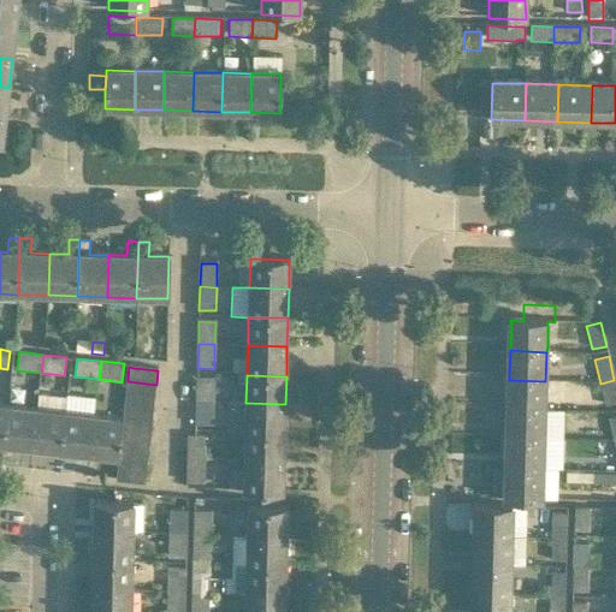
[(197,380),(196,402),(213,402),(213,380),(197,380)]
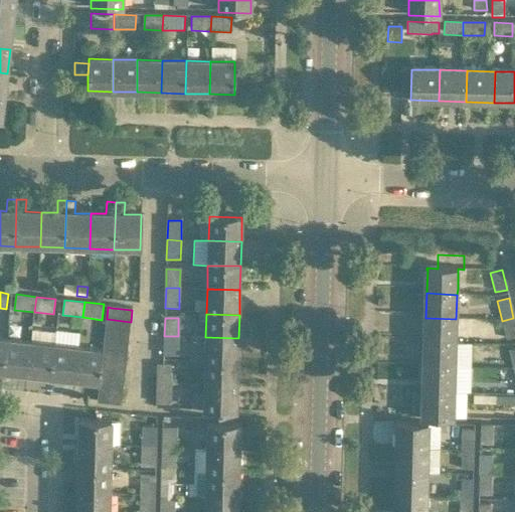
[(425,318),(424,342),(456,344),(456,319),(425,318)]
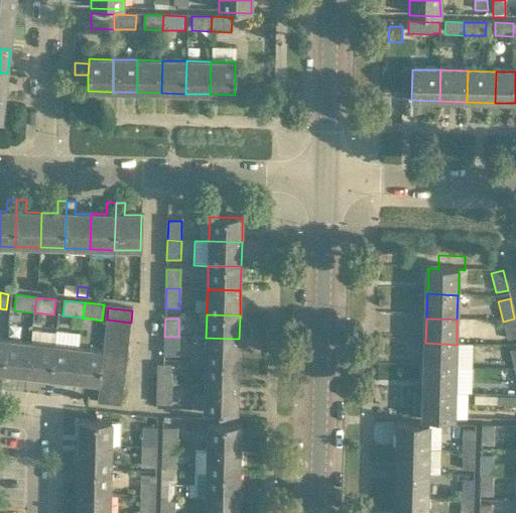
[(515,325),(514,318),(503,322),(507,340),(515,338),(515,325)]
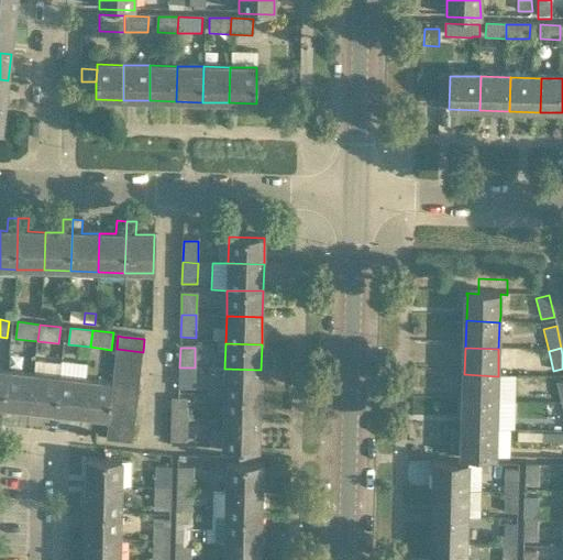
[(117,349),(114,362),(141,365),(143,352),(117,349)]
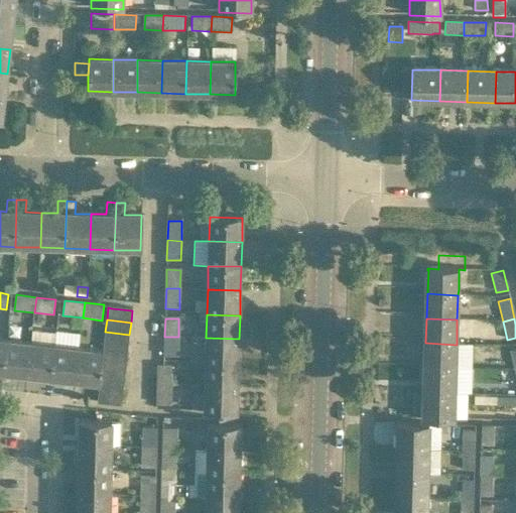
[(31,344),(27,376),(50,379),(54,346),(55,333),(32,330),(31,344)]
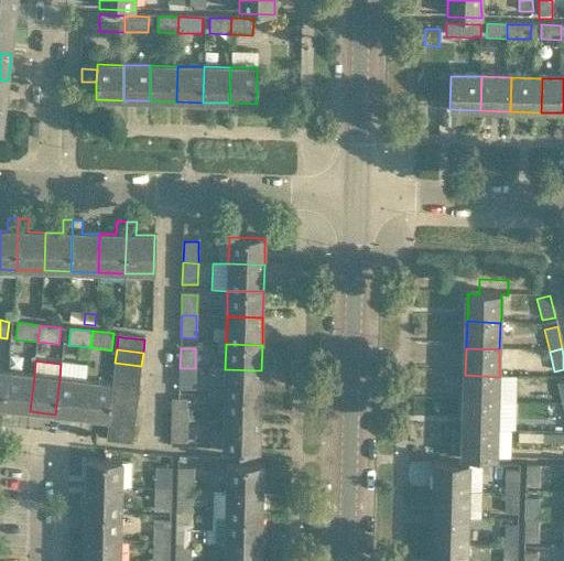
[(115,363),(114,376),(140,378),(141,366),(115,363)]
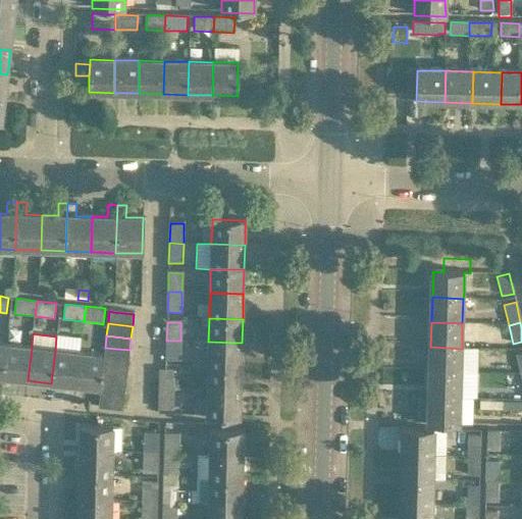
[(82,340),(56,336),(55,350),(81,353),(82,340)]
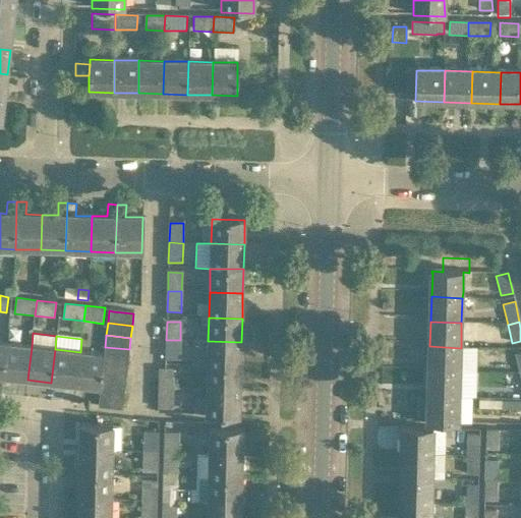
[(180,340),(166,340),(166,361),(179,361),(180,340)]
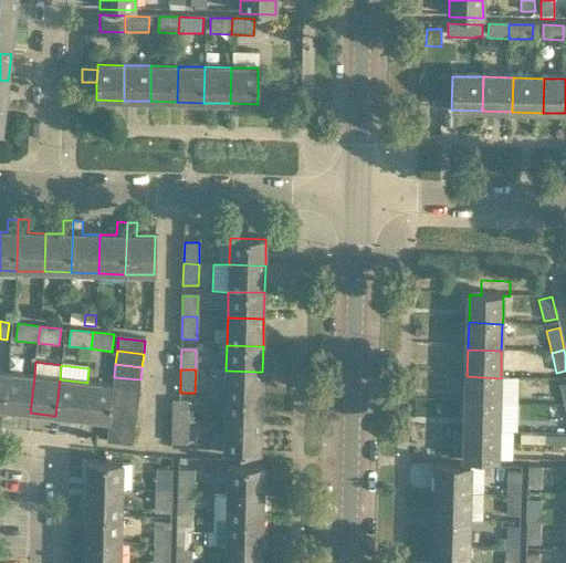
[(226,371),(226,397),(261,398),(262,372),(226,371)]
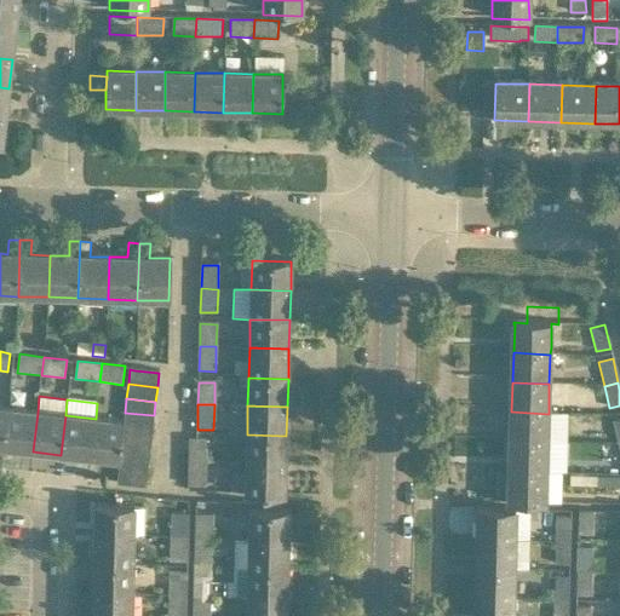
[(4,449),(33,452),(38,413),(7,409),(4,449)]
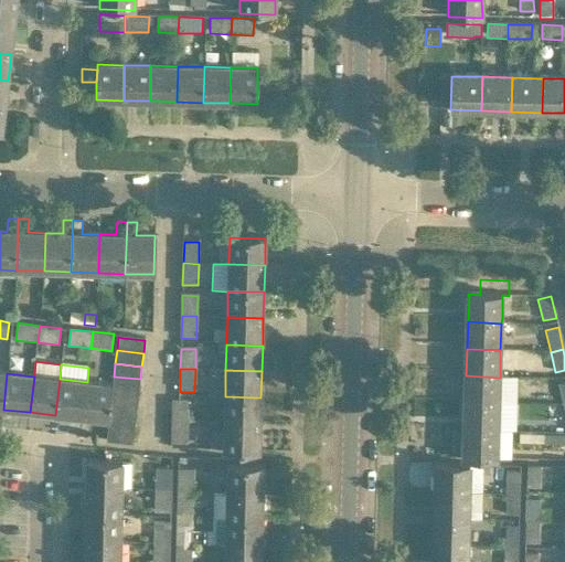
[(466,375),(465,403),(499,404),(500,378),(466,375)]
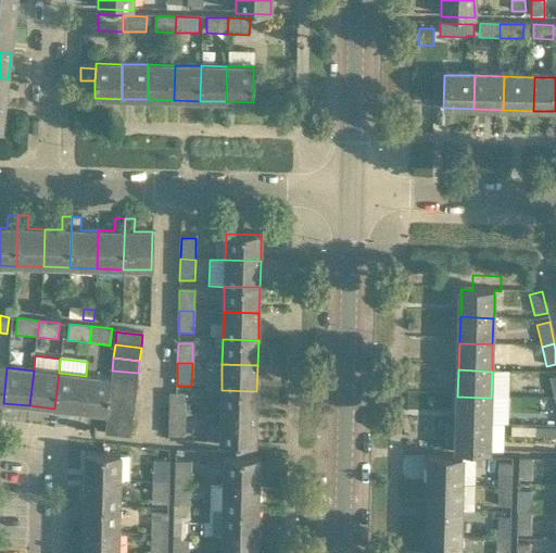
[(111,379),(111,384),(137,386),(138,373),(112,371),(111,379)]
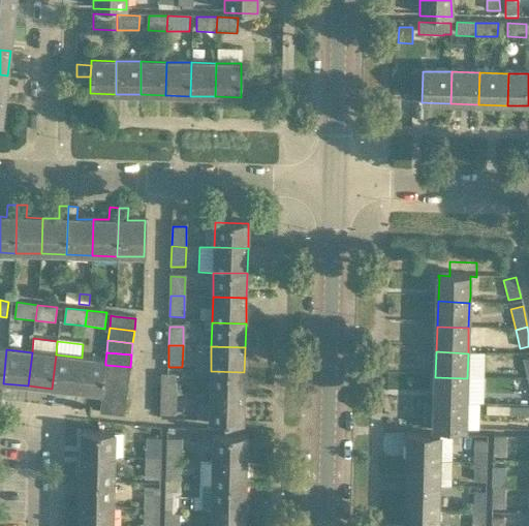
[(52,389),(78,392),(82,358),(56,354),(52,389)]
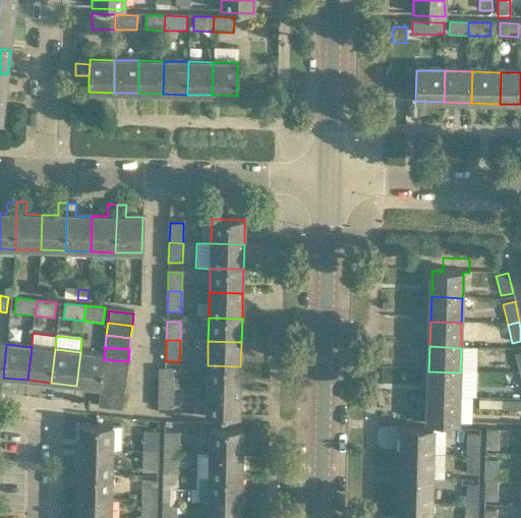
[(102,371),(103,359),(104,355),(80,352),(76,386),(100,388),(101,383),(102,371)]
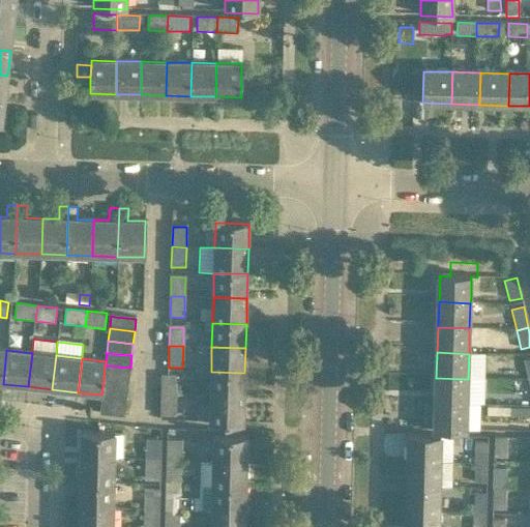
[(106,366),(104,378),(128,380),(130,368),(106,366)]
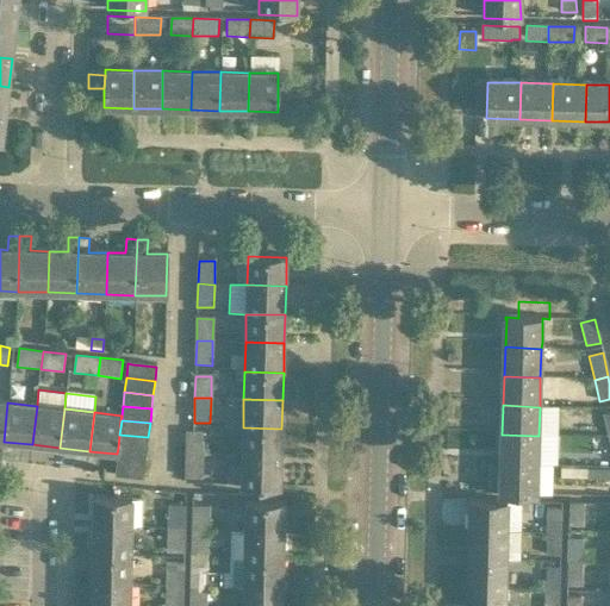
[(243,428),(242,456),(280,457),(281,429),(243,428)]
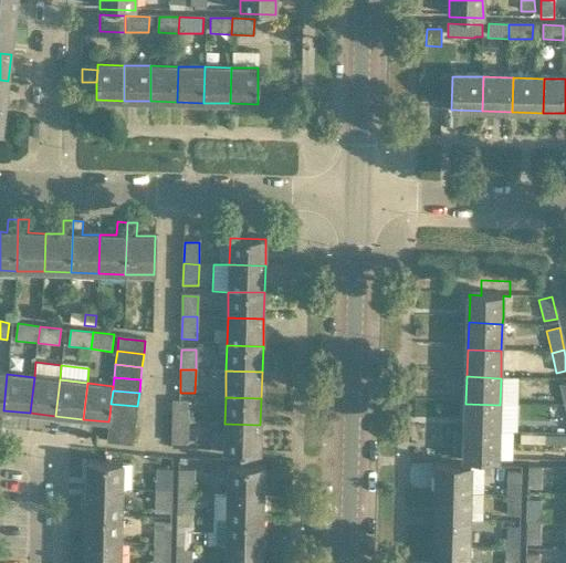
[(173,403),(171,423),(187,423),(187,403),(173,403)]
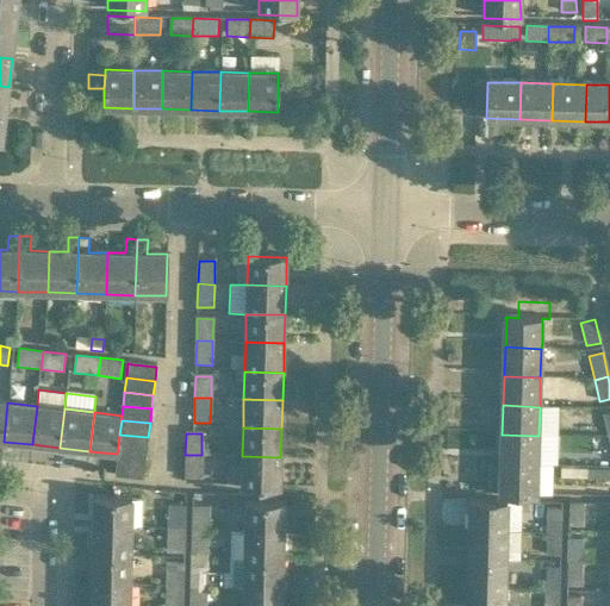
[(119,435),(118,448),(147,451),(148,437),(119,435)]
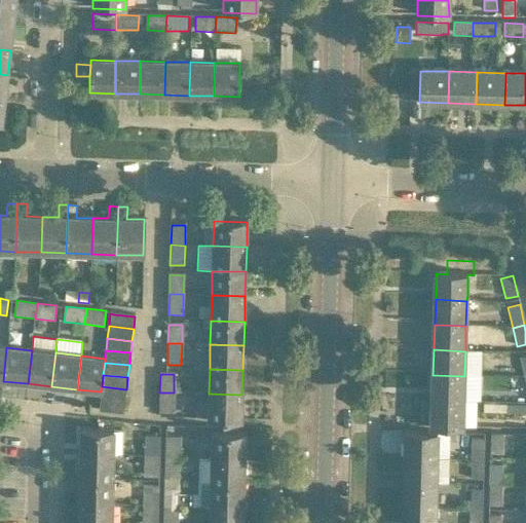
[(433,375),(431,400),(463,402),(464,376),(433,375)]
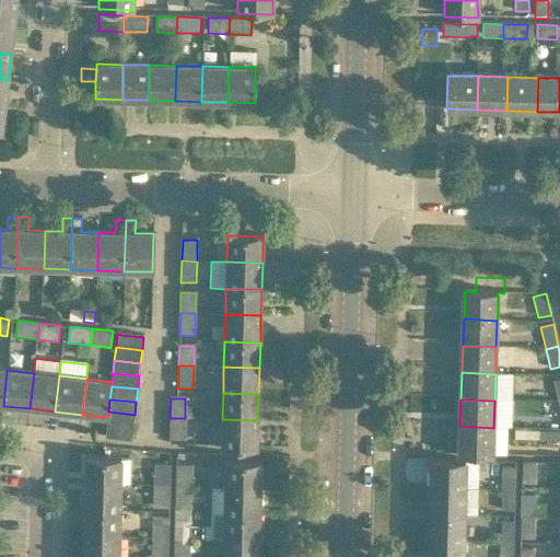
[(107,417),(106,425),(133,428),(135,415),(108,412),(107,417)]
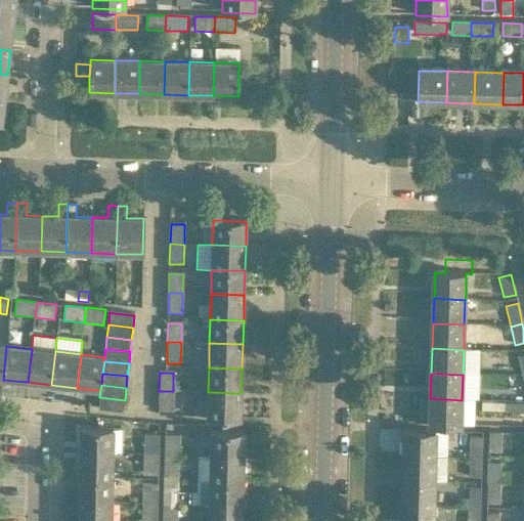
[(173,391),(159,391),(159,411),(172,413),(173,391)]
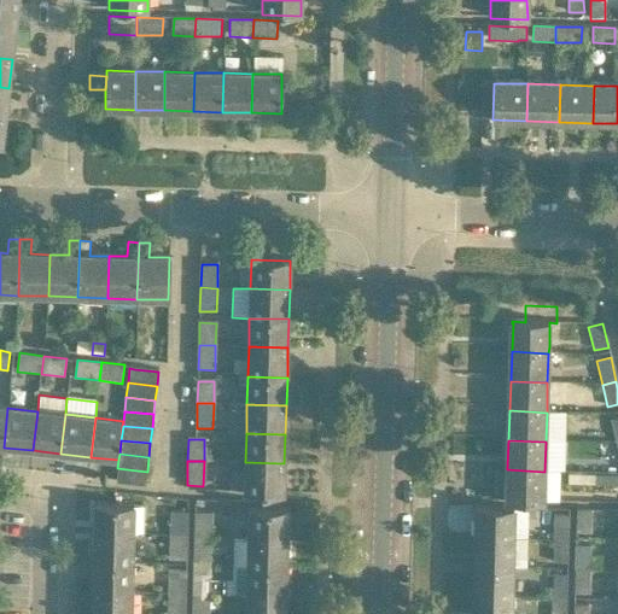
[(284,463),(245,462),(244,492),(284,493),(284,463)]
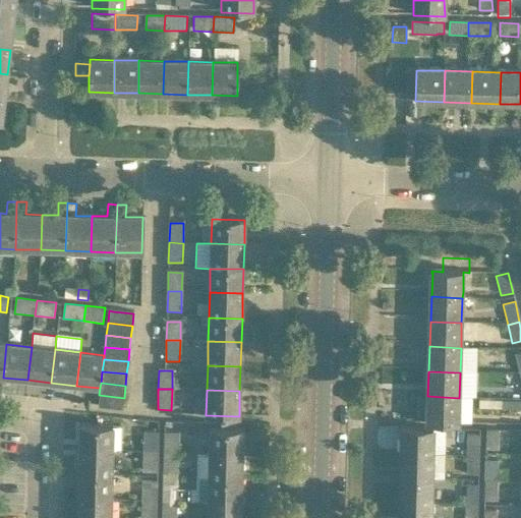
[(99,395),(98,407),(122,410),(124,398),(99,395)]
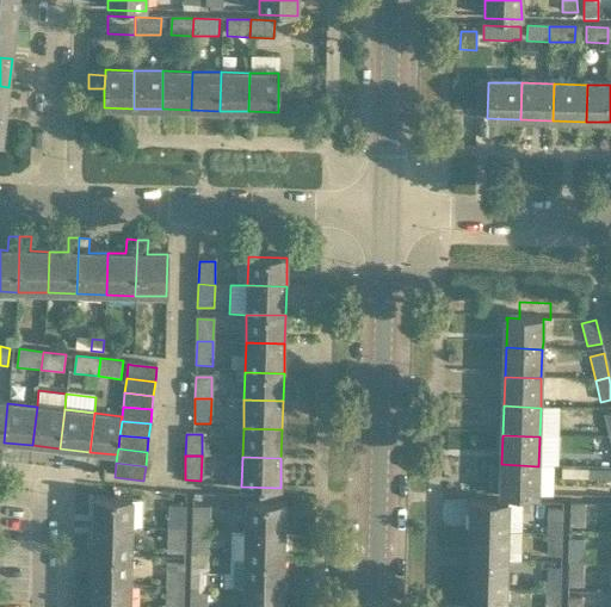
[(538,466),(501,464),(500,489),(499,489),(499,495),(537,496),(538,466)]
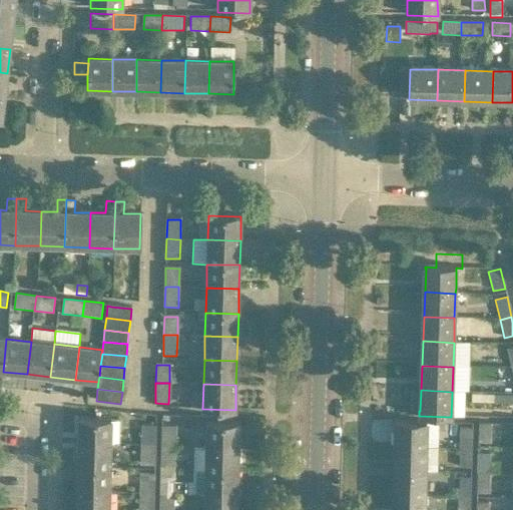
[(512,395),(494,395),(494,404),(512,404),(512,395)]
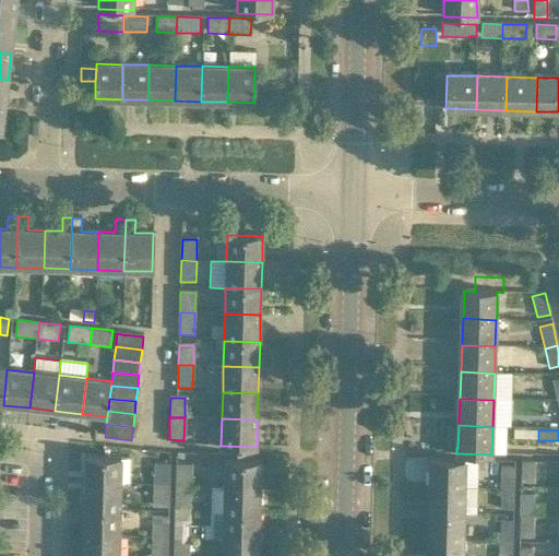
[(86,457),(85,484),(120,485),(121,458),(86,457)]
